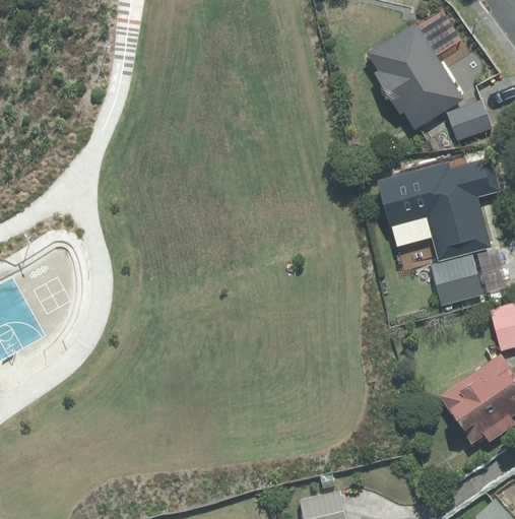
[(464,101),(416,22),(368,52),(379,70),(376,71),(401,114),(404,112),(414,129),(464,101)]
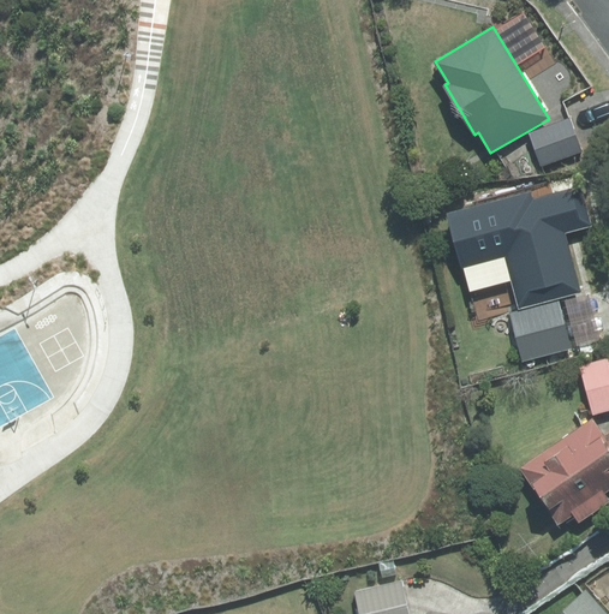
[(567,119),(527,133),(539,167),(579,154),(567,119)]
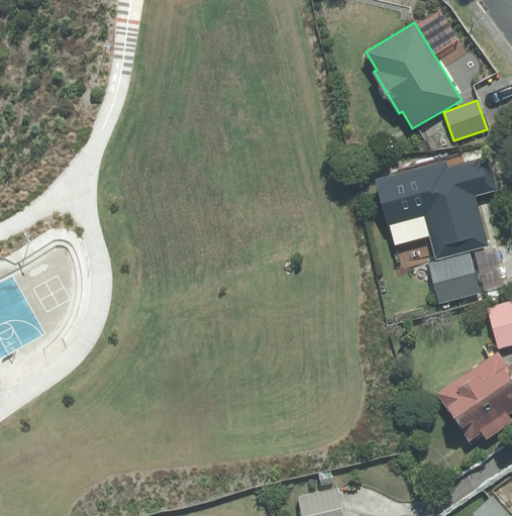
[(481,160),(414,177),(435,260),(487,246),(474,196),(489,192),(481,160)]
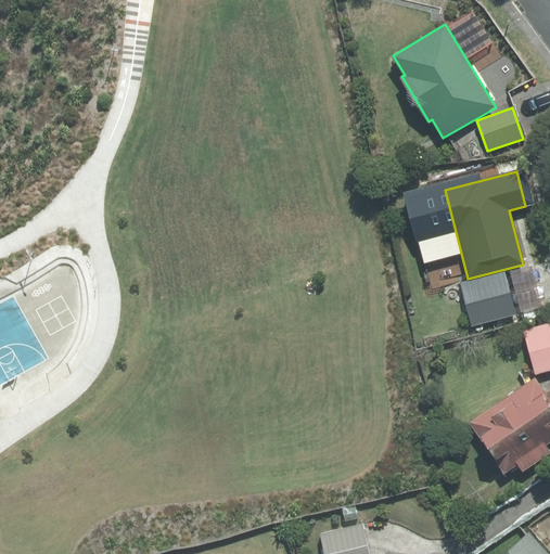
[(503,271),(459,283),(470,326),(514,316),(503,271)]
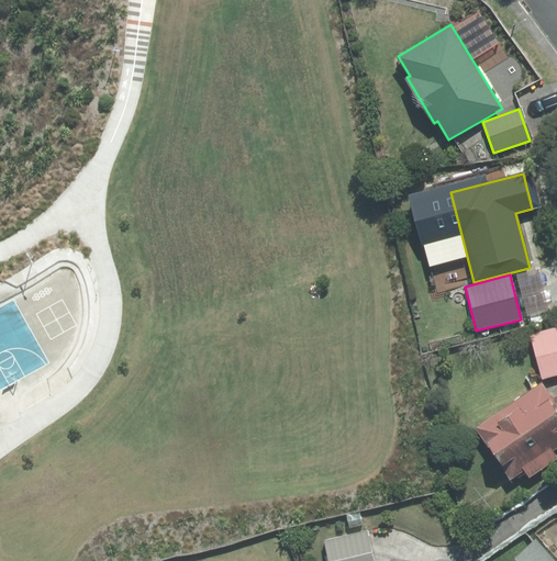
[(556,326),(528,335),(542,380),(556,374),(556,326)]
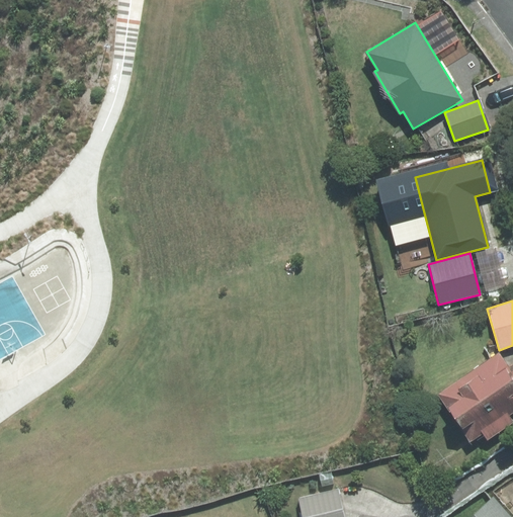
[(512,372),(498,352),(437,395),(471,442),(483,433),(488,440),(512,422),(512,420),(510,415),(512,412),(512,372)]
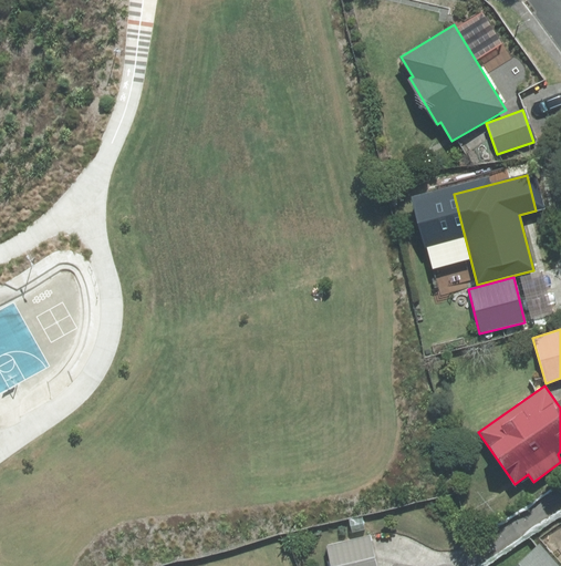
[(375,565),(369,537),(325,547),(330,565),(375,565)]
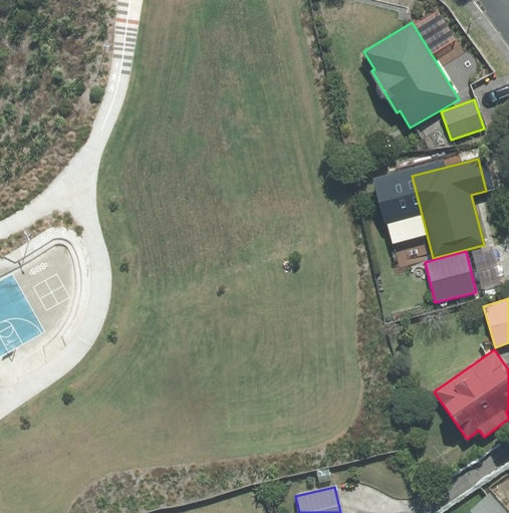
[(508,512),(507,512),(489,493),(466,512),(508,512)]
